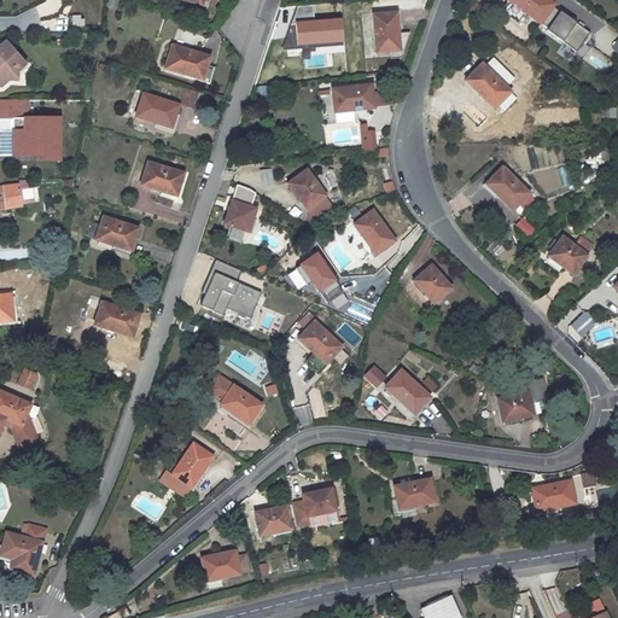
[(546,0),(508,0),(540,23),(553,5),(546,0)]
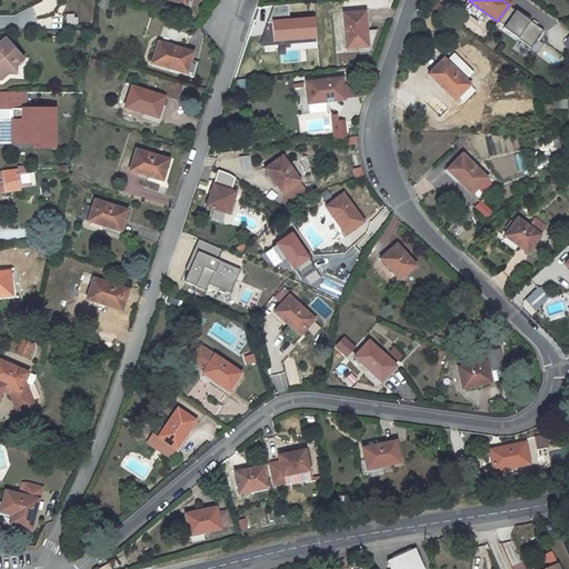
[(528,49),(542,31),(510,7),(497,25),(528,49)]
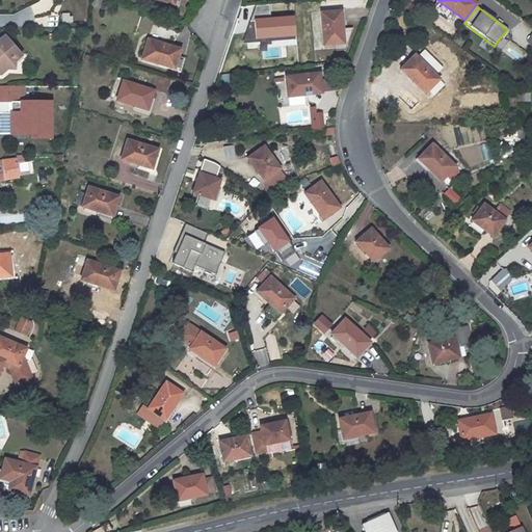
[(321,14),(324,45),(343,43),(340,11),(321,14)]
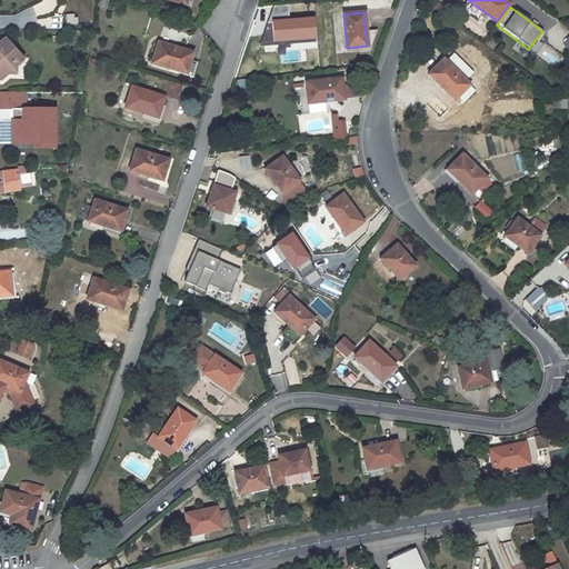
[(0,71),(5,68),(12,68),(12,60),(19,55),(8,41),(0,48),(0,71)]
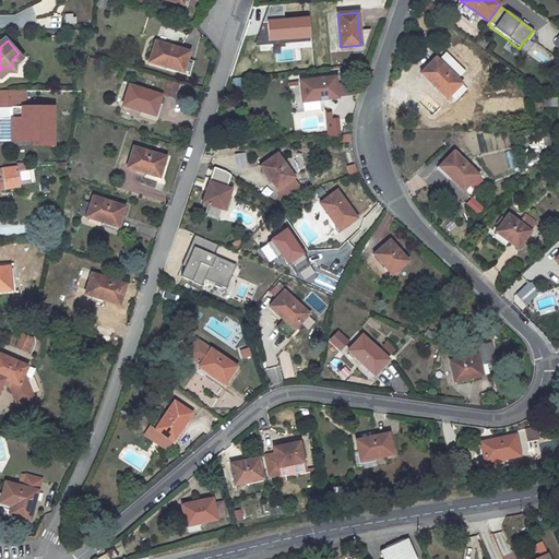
[(190,51),(156,42),(150,61),(183,72),(190,51)]
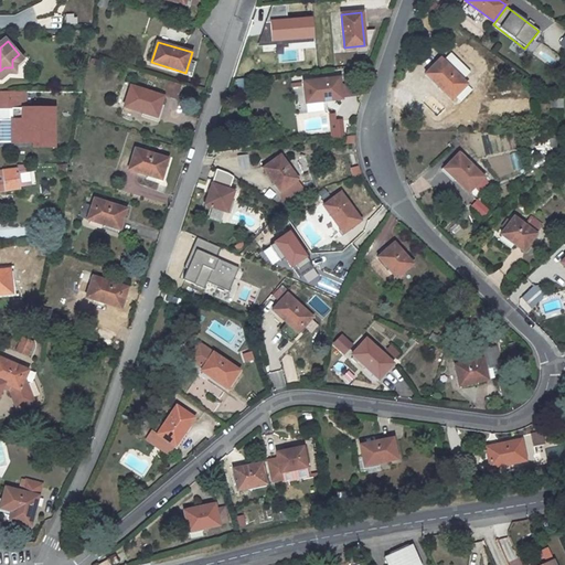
[(534,52),(552,65),(558,56),(540,43),(534,52)]
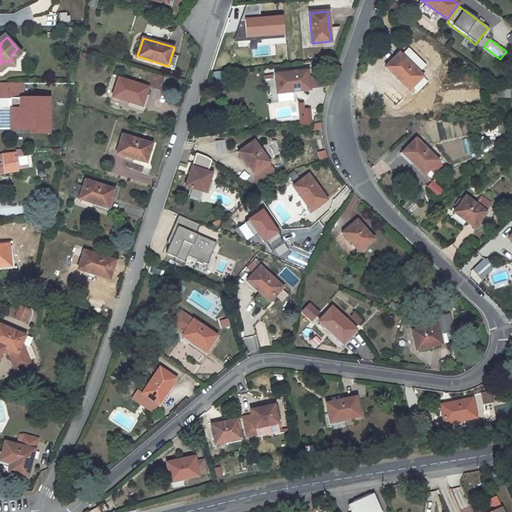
[(399,54),(386,67),(410,90),(415,84),(419,89),(427,81),(399,54)]
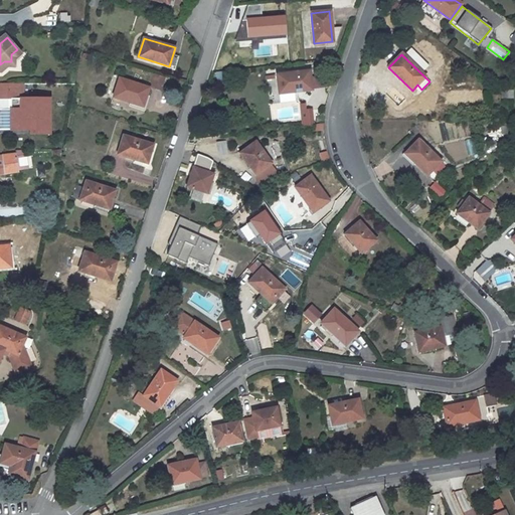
[(277,74),(279,94),(311,90),(309,70),(277,74)]
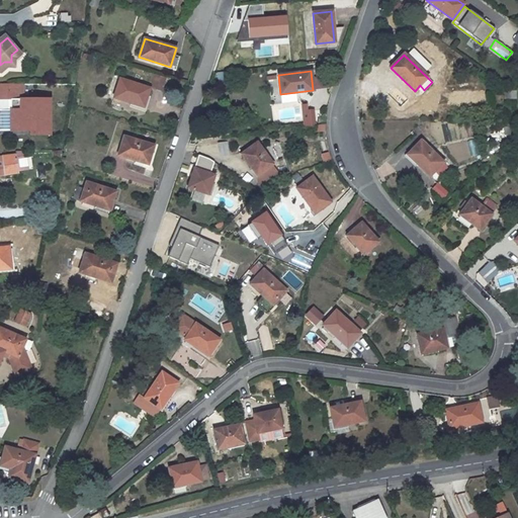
[(166,78),(158,75),(153,88),(162,91),(166,78)]
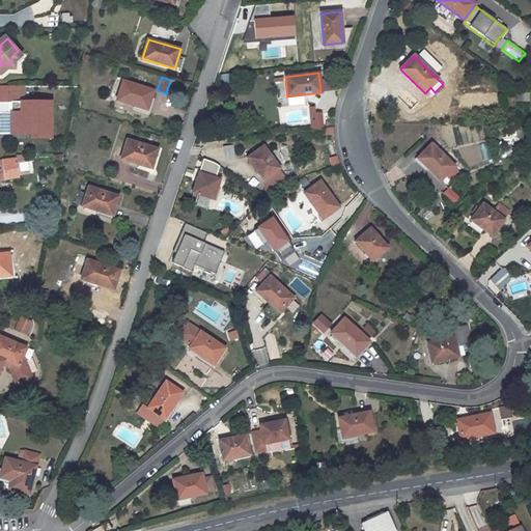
[(123,81),(117,100),(147,110),(154,90),(123,81)]
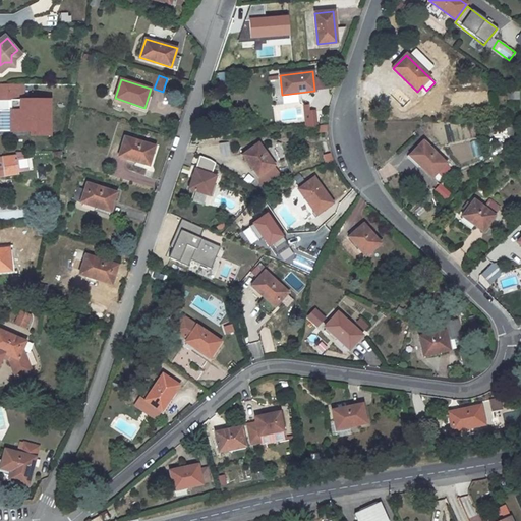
[(0,130),(32,131),(51,131),(51,100),(23,100),(19,101),(19,85),(0,84),(0,100),(12,100),(11,110),(0,110),(0,130)]
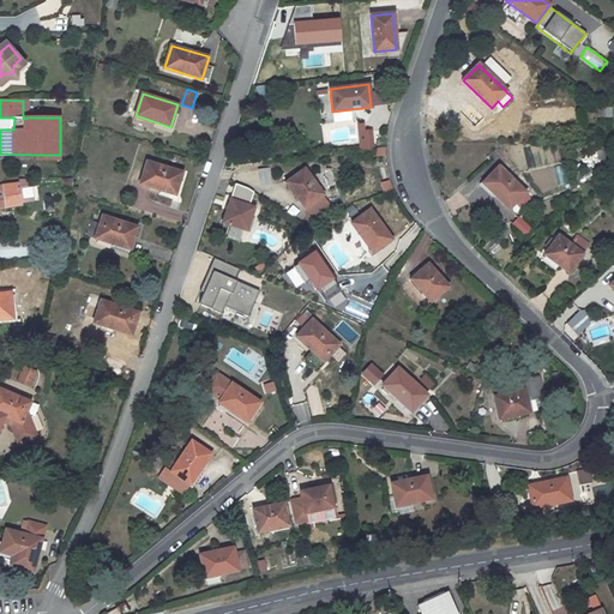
[(359,150),(373,149),(372,130),(363,130),(362,120),(323,122),(324,146),(357,144),(359,150)]
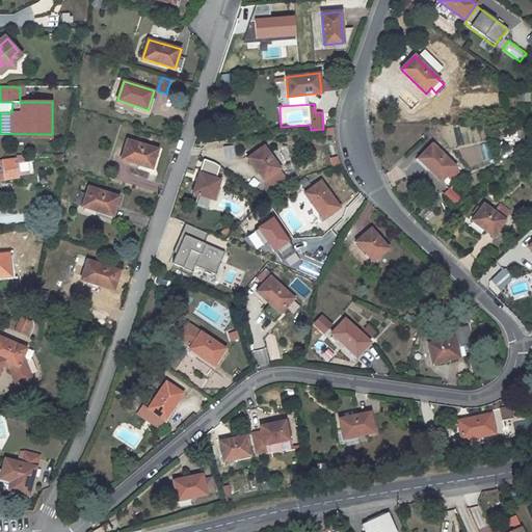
[(453,125),(453,145),(478,147),(478,126),(453,125)]
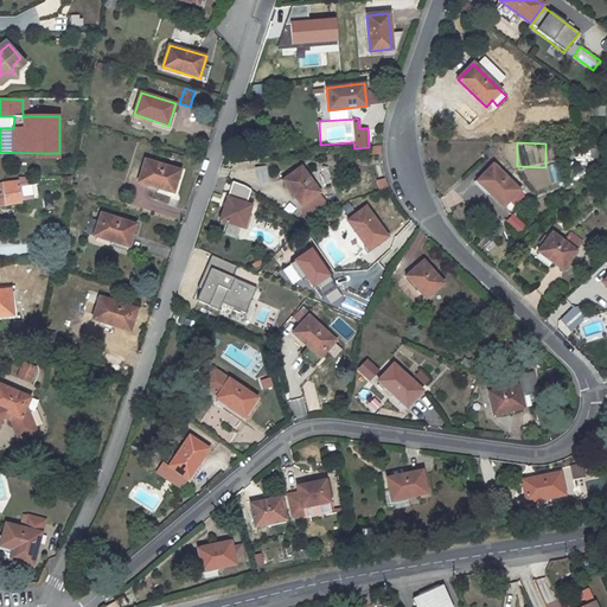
[(146,159),(139,181),(173,192),(180,170),(146,159)]
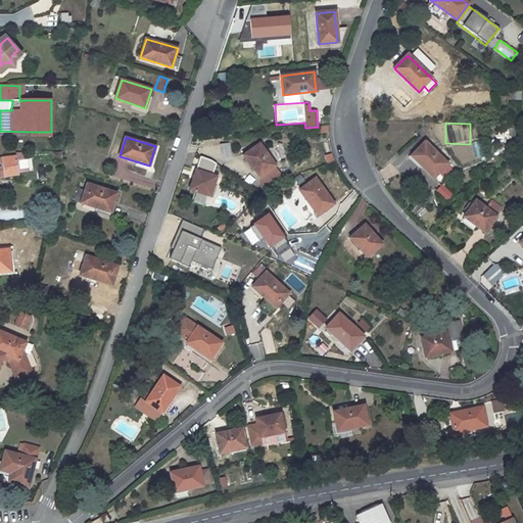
[(480,140),(458,144),(462,163),(484,158),(480,140)]
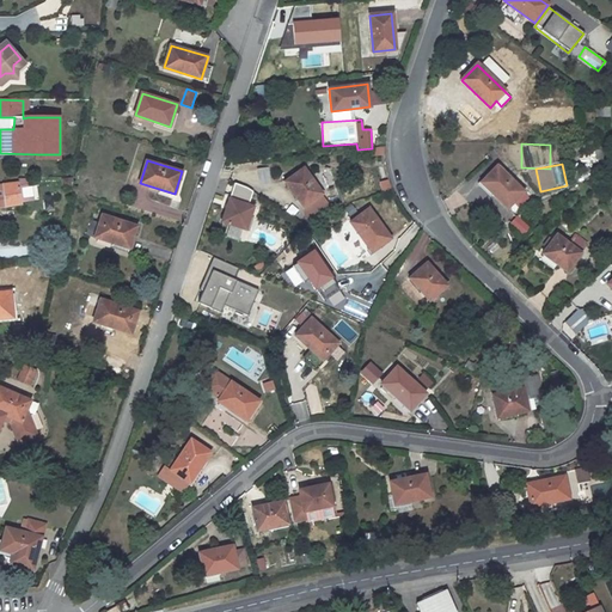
[(497,167),(482,183),(507,208),(524,191),(497,167)]
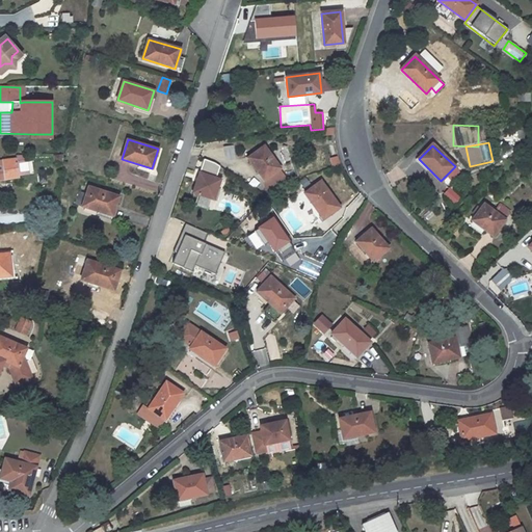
[(280,168),(264,147),(248,158),(264,180),(280,168)]
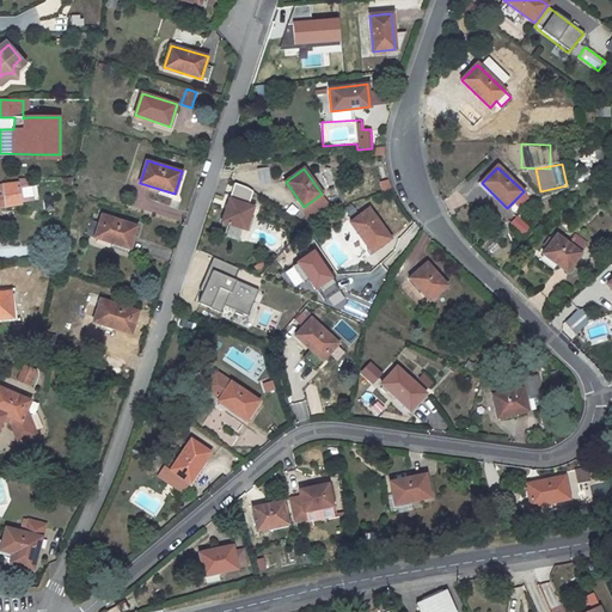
[(323,189),(332,184),(328,172),(318,177),(323,189)]
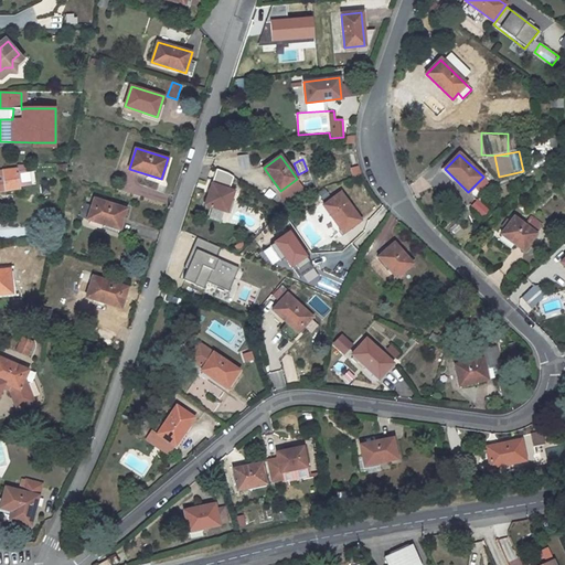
[(349,168),(352,178),(361,174),(359,164),(349,168)]
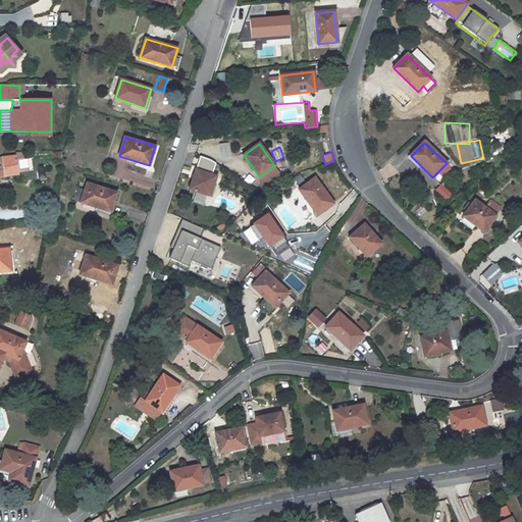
[(0,168),(4,168),(5,174),(18,172),(18,171),(16,159),(23,158),(22,153),(16,154),(16,156),(0,157),(0,168)]
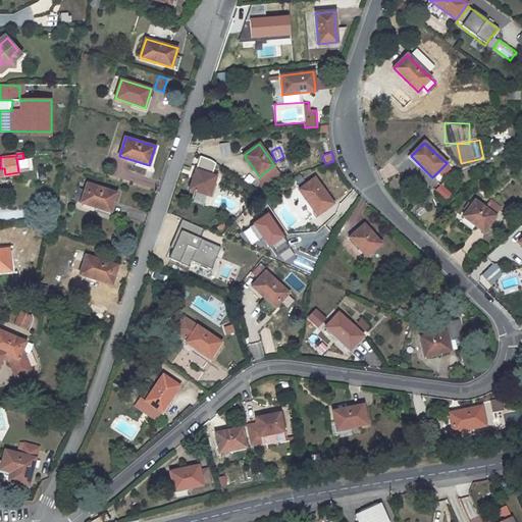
[(199,156),(196,166),(212,172),(215,161),(199,156)]
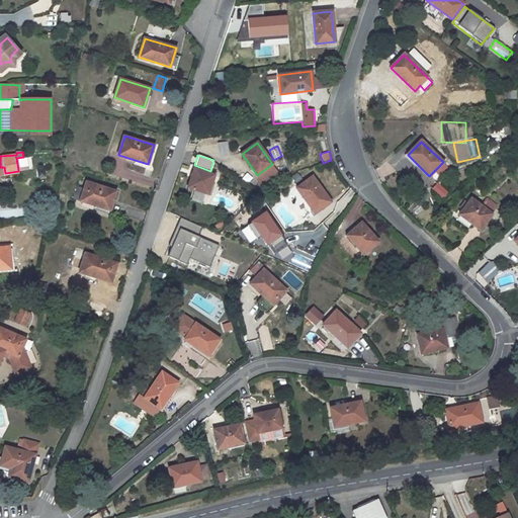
[(191,167),(184,188),(207,196),(214,174),(191,167)]
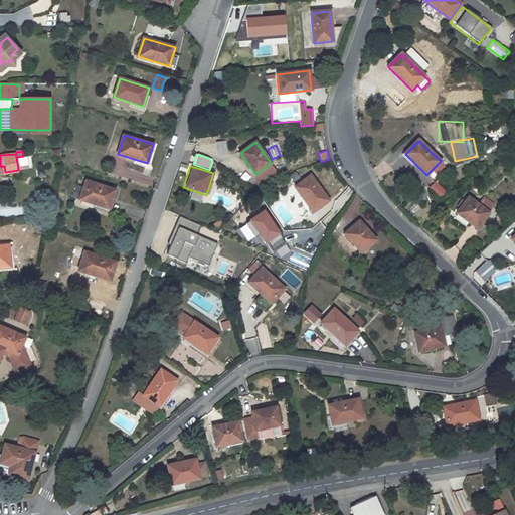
[(328,201),(310,176),(295,187),(300,194),(294,199),(304,212),(310,208),(313,212),(328,201)]
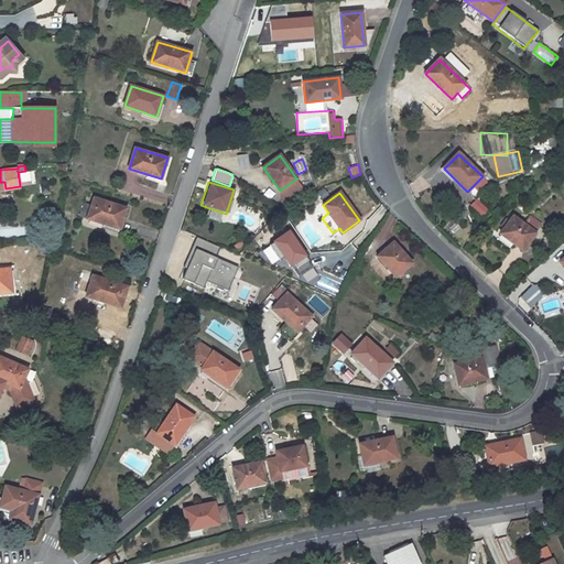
[(79,216),(119,228),(126,208),(95,198),(93,205),(84,203),(79,216)]
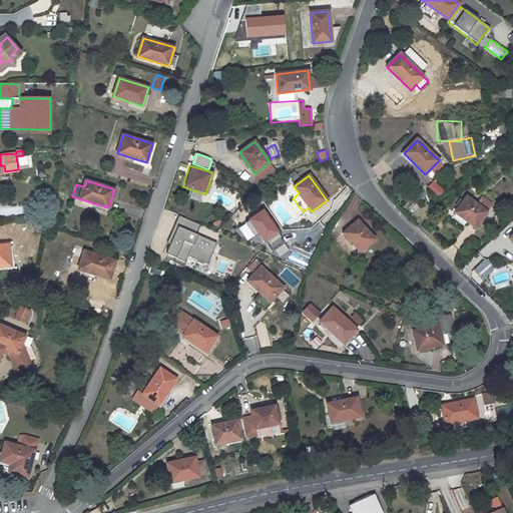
[(426,187),(439,196),(444,189),(431,180),(426,187)]
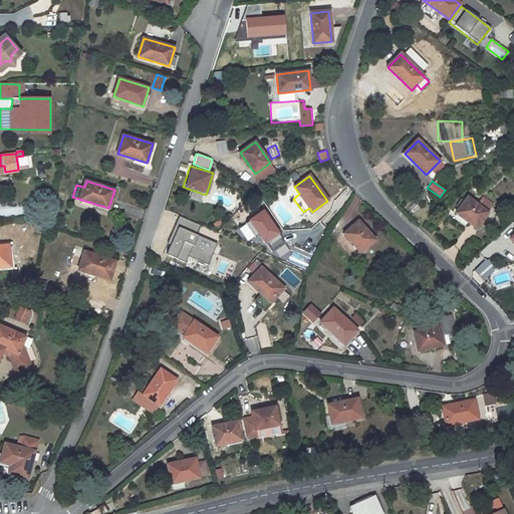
[(467,198),(456,213),(476,228),(494,205),(482,197),(476,205),(467,198)]
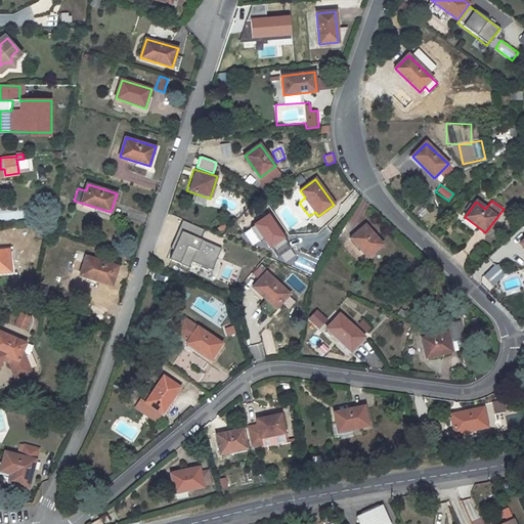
[(288,227),(295,223),(287,206),(278,209),(288,227)]
